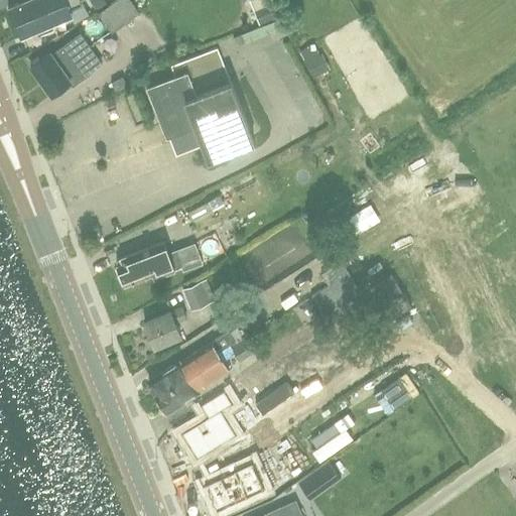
[(25,0),(9,7),(22,37),(38,30),(41,35),(53,30),(50,24),(73,15),(70,11),(83,5),(80,0),(25,0)]
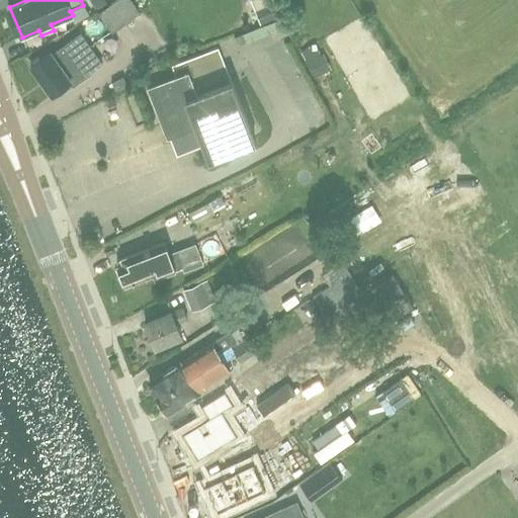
[(125,23),(141,12),(131,0),(117,0),(112,4),(125,23)]
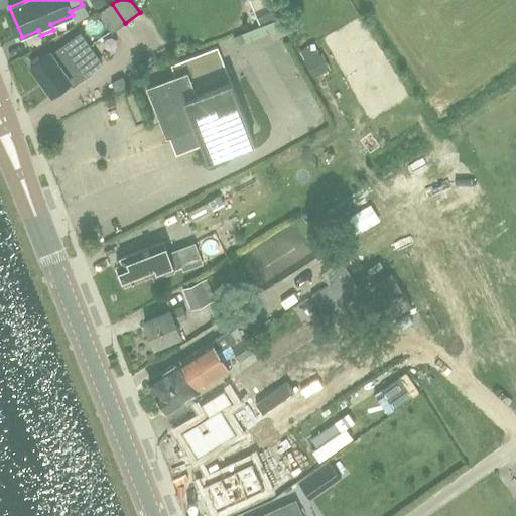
[(284,8),(266,14),(270,25),(247,34),(250,42),(291,27),(284,8)]
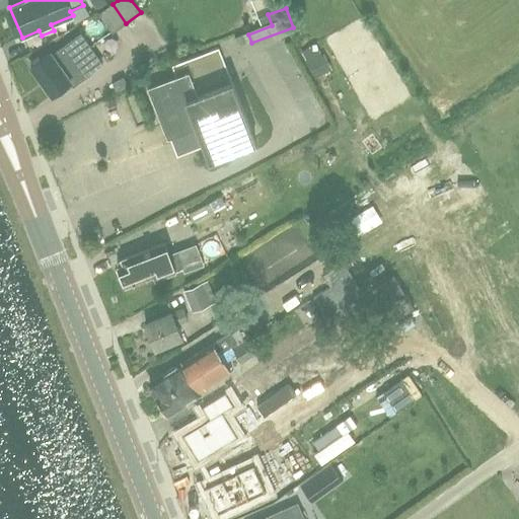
[(80,33),(52,55),(50,53),(31,66),(52,95),(70,83),(73,87),(102,66),(80,33)]
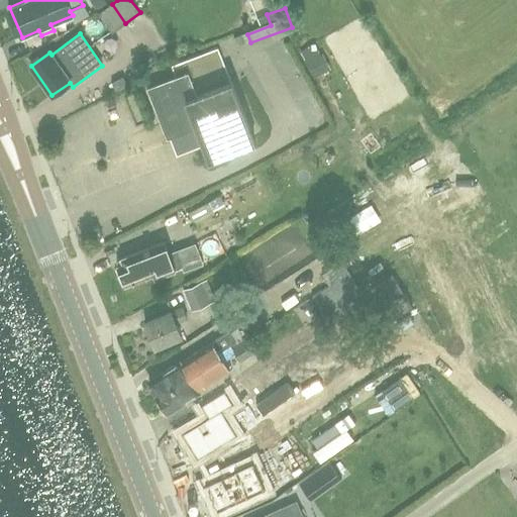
[(171,137),(177,153),(203,143),(210,160),(234,150),(238,153),(243,151),(244,146),(255,142),(218,48),(172,67),(176,77),(147,88),(167,138),(171,137)]
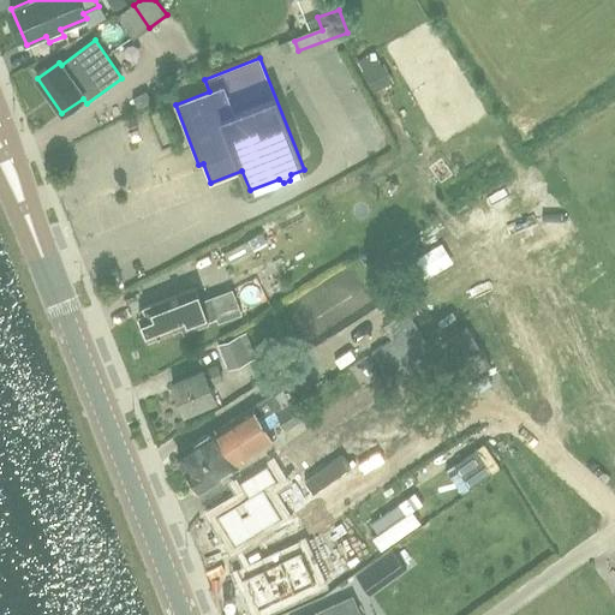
[(551,233),(583,216),(555,161),(524,177),(551,233)]
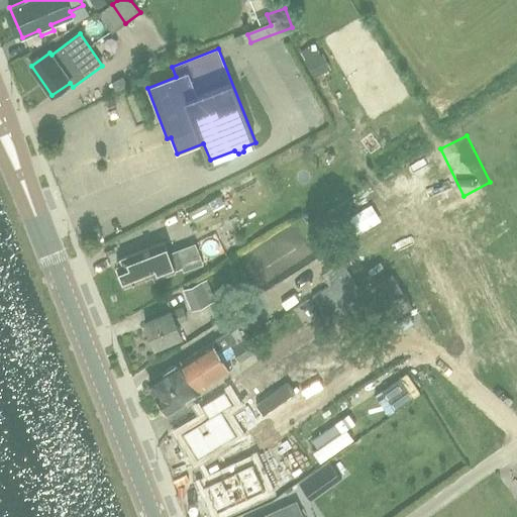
[(190,205),(198,220),(232,204),(224,188),(190,205)]
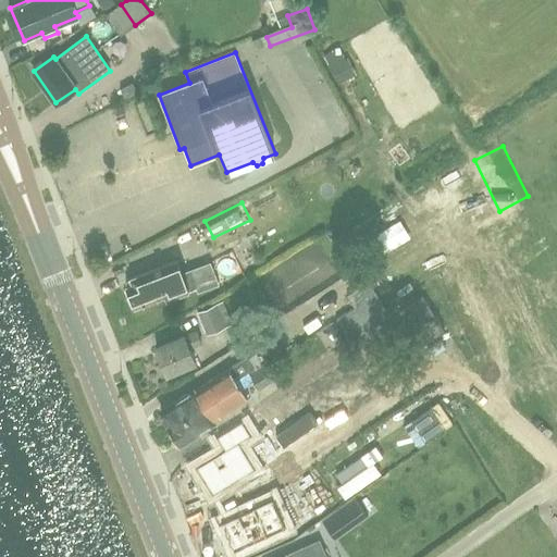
[(556,215),(547,221),(553,234),(556,231),(556,215)]
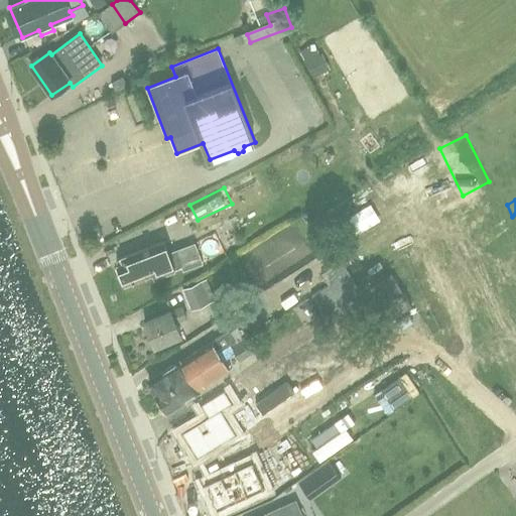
[(173,238),(174,238),(177,249),(199,243),(192,223),(185,224),(183,216),(171,219),(172,225),(170,225),(173,238)]
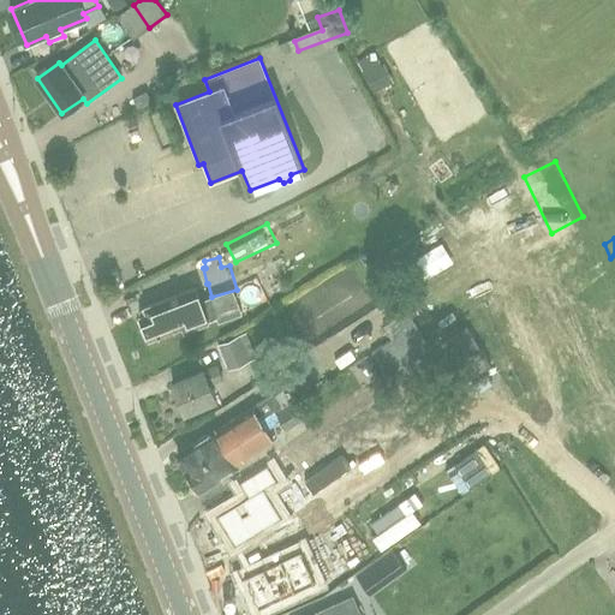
[(220,317),(212,298),(202,302),(195,286),(138,309),(150,338),(181,326),(184,329),(208,320),(208,322),(220,317)]
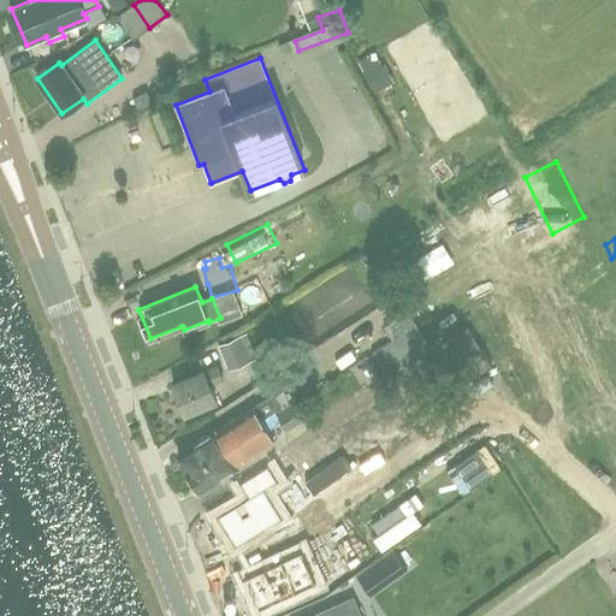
[(388,377),(421,355),(432,348),(400,300),(375,315),(391,339),(372,353),(388,377)]
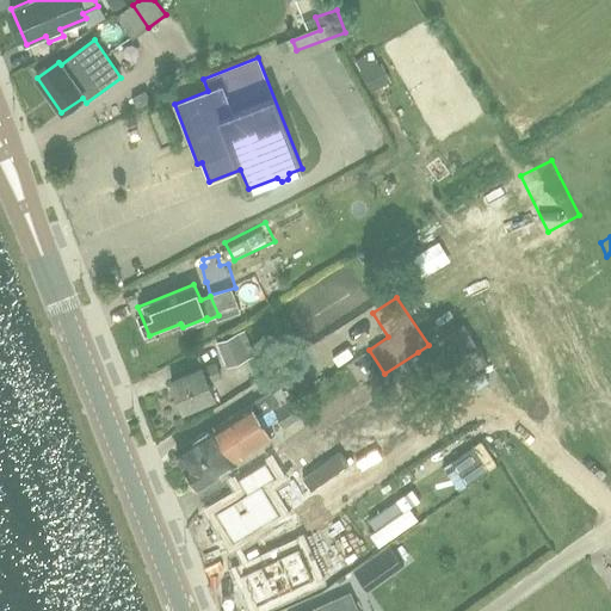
[(226,368),(255,356),(245,331),(215,343),(226,368)]
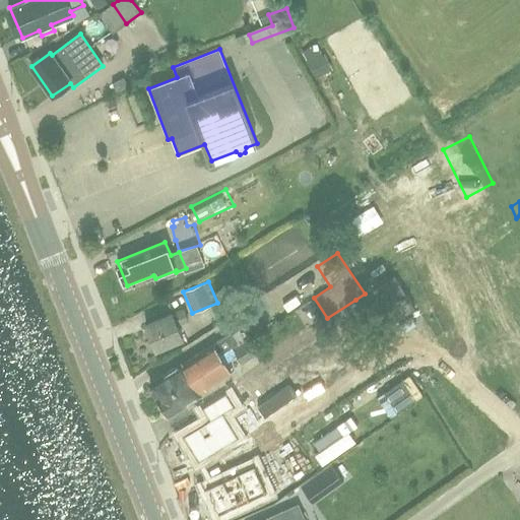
[(188,321),(184,311),(172,315),(172,314),(145,325),(155,349),(182,338),(177,325),(188,321)]
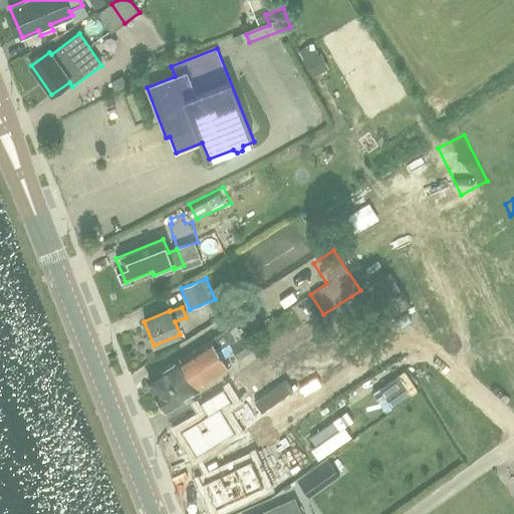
[(229,331),(228,330),(211,341),(210,340),(179,360),(178,359),(147,380),(156,395),(200,365),(198,363),(230,343),(235,340),(229,331)]
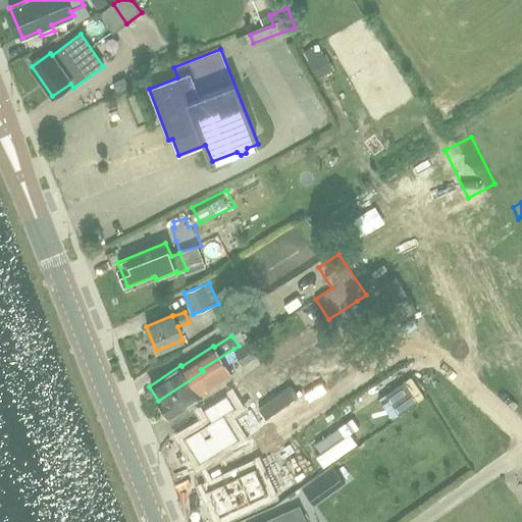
[(231,373),(244,365),(261,355),(260,352),(263,350),(258,341),(254,343),(252,341),(236,351),(233,349),(201,369),(203,371),(158,401),(169,417),(201,395),(200,394),(231,373)]
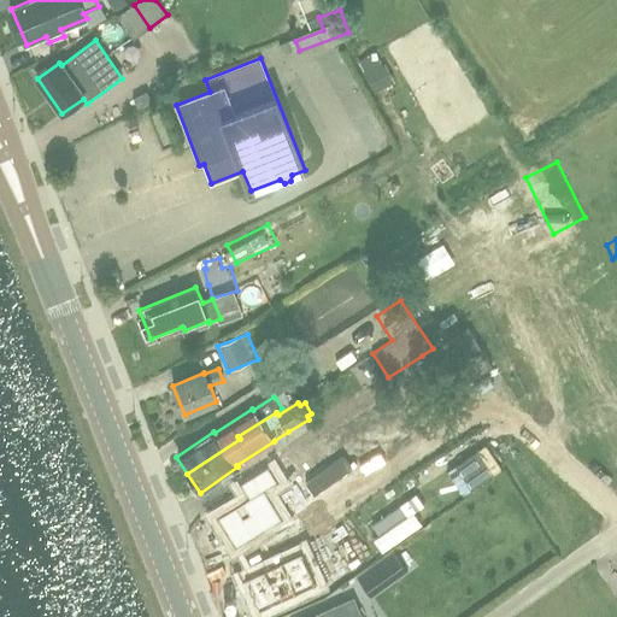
[(616,464),(597,475),(604,488),(616,481),(616,464)]
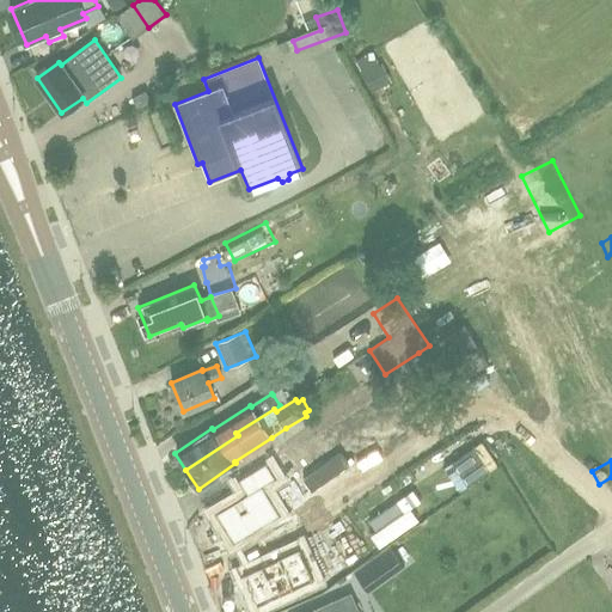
[(246,494),(214,514),(233,544),(280,515),(262,487),(276,478),(265,461),(237,479),(246,494)]
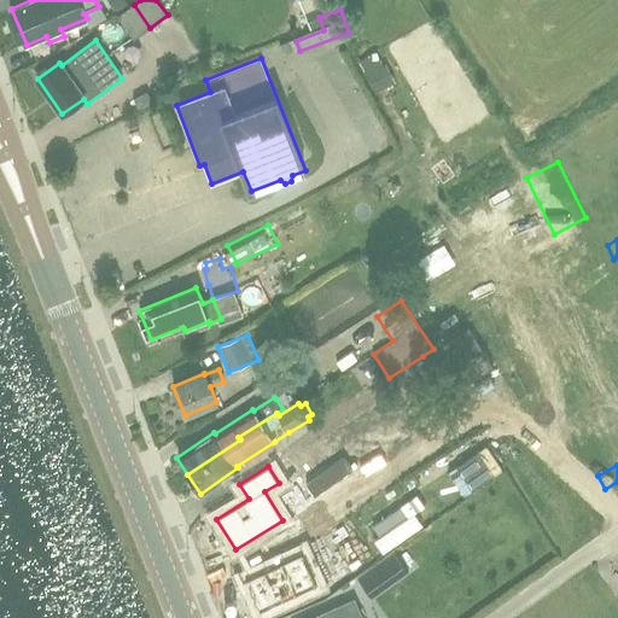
[(330,467),(283,489),(295,514),(342,491),(330,467)]
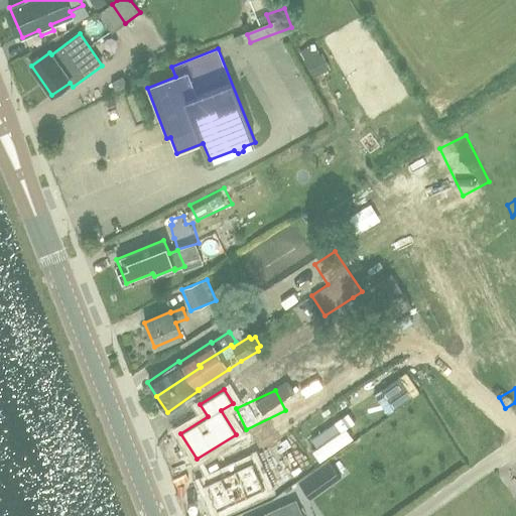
[(217,511),(265,489),(253,462),(205,484),(217,511)]
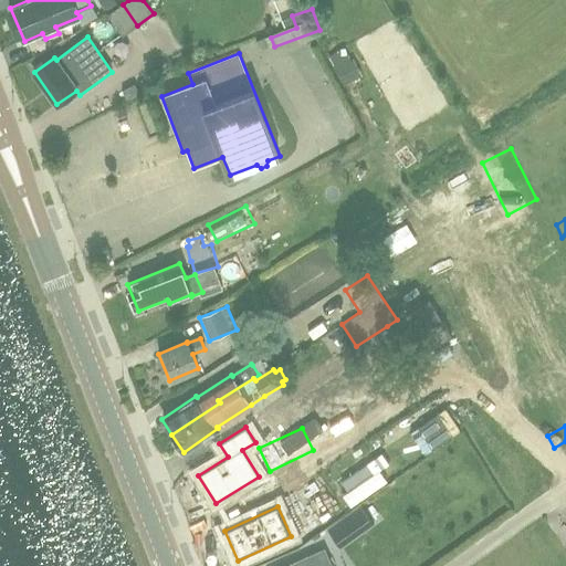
[(328,531),(339,545),(371,522),(362,507),(328,531)]
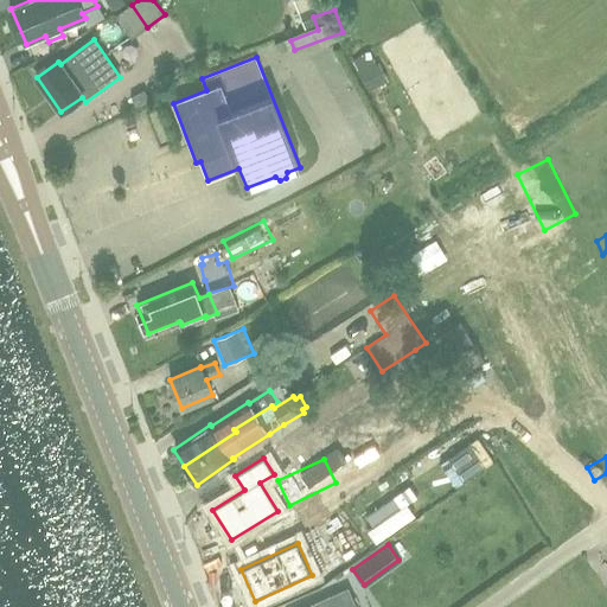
[(356,606),(349,589),(311,606),(356,606)]
